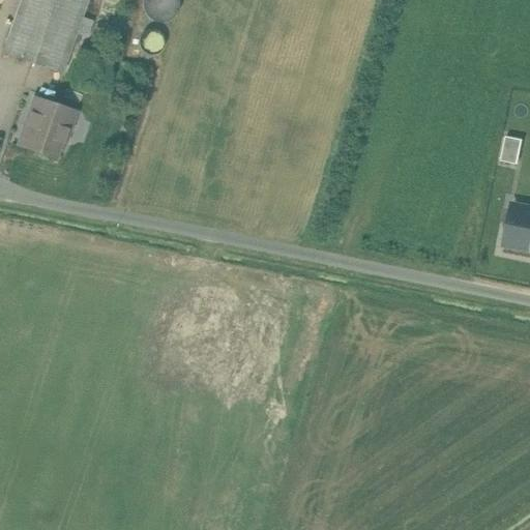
[(21,0),(3,53),(62,72),(87,0),(21,0)]
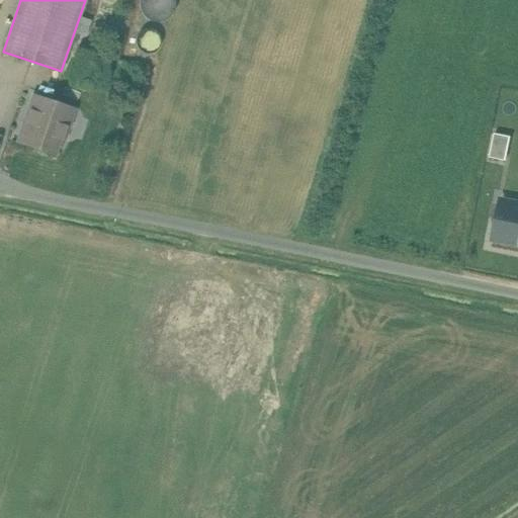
[(140,0),(140,4),(140,8),(141,11),(143,14),(146,17),(149,19),(152,21),(156,21),(159,21),(163,21),(166,19),(169,17),(172,14),(174,11),(175,7),(175,4),(175,0),(174,0),(140,0)]
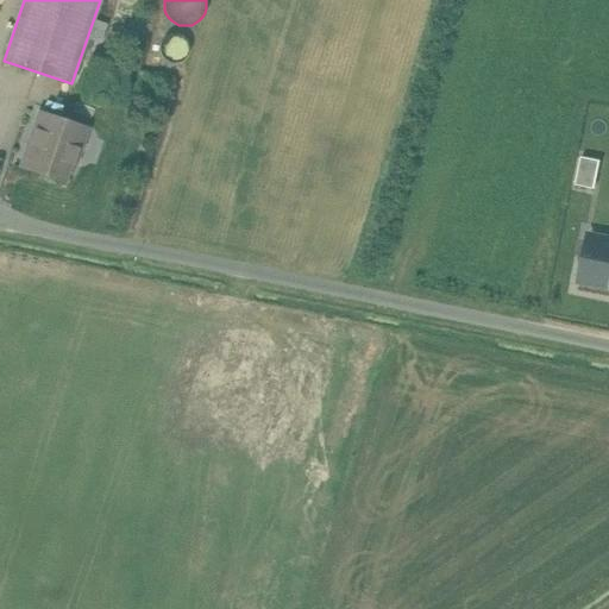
[(159,43),(159,48),(159,52),(162,56),(165,60),(169,62),(174,63),(179,62),(182,60),(186,57),(188,52),(189,48),(188,43),(186,39),(182,36),(179,35),(174,33),(169,33),(165,36),(162,39),(159,43)]
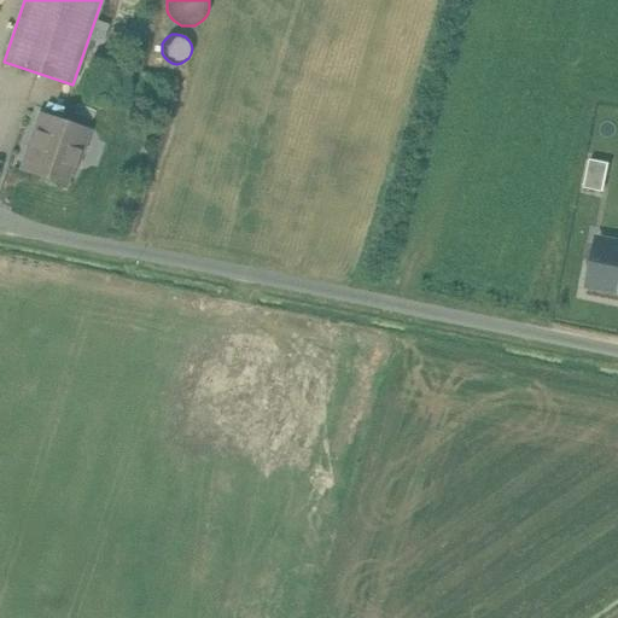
[(27,170),(65,184),(76,153),(80,155),(88,130),(39,114),(33,132),(39,134),(27,170)]
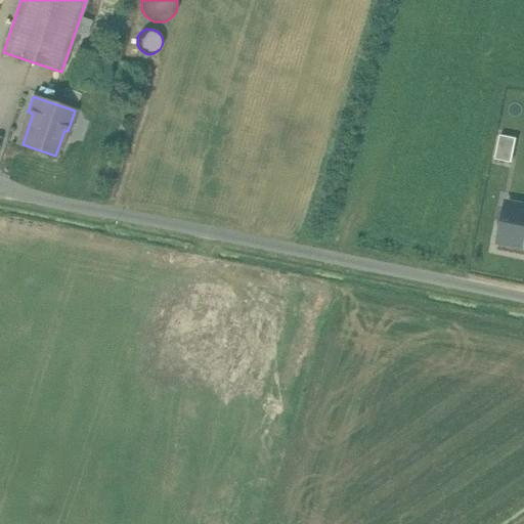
[(517,138),(500,134),(495,159),(512,163),(517,138)]
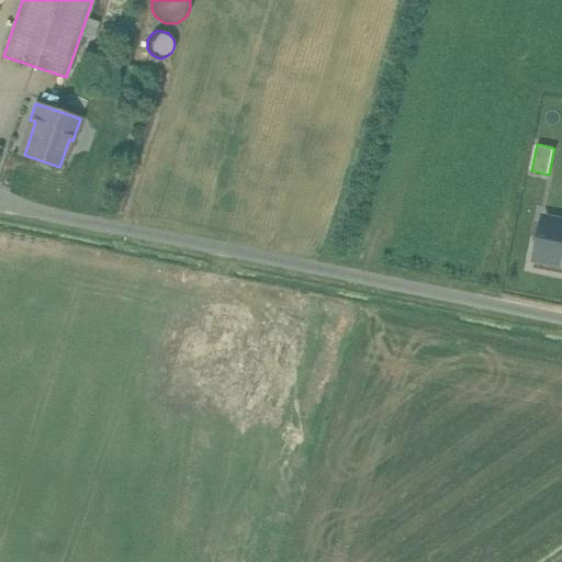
[(561,232),(541,227),(535,258),(561,262),(561,232)]
